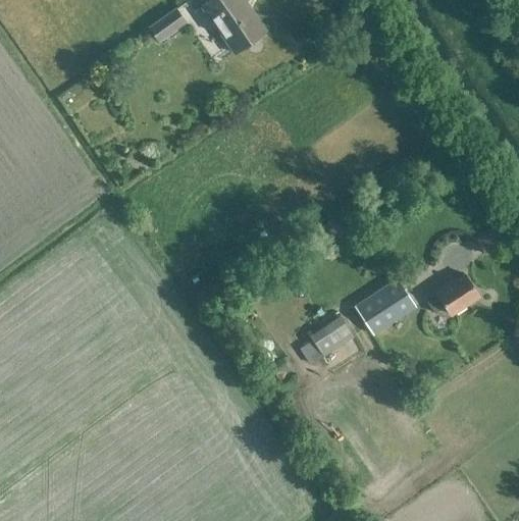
[(246,0),(207,0),(204,3),(202,4),(237,54),(268,32),(248,2),(246,0)]
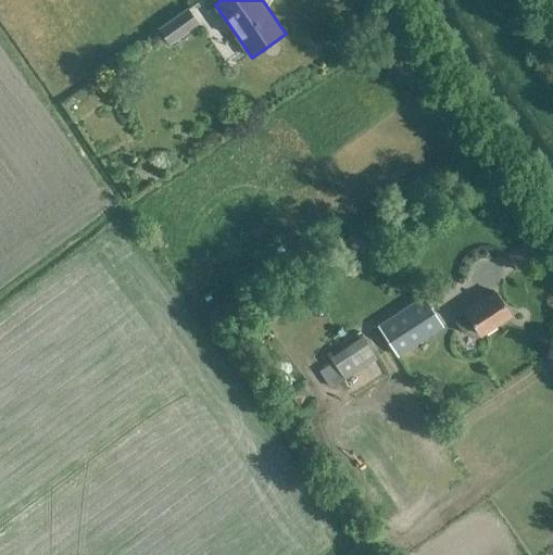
[(199,23),(190,10),(188,8),(159,27),(171,43),(199,23)]
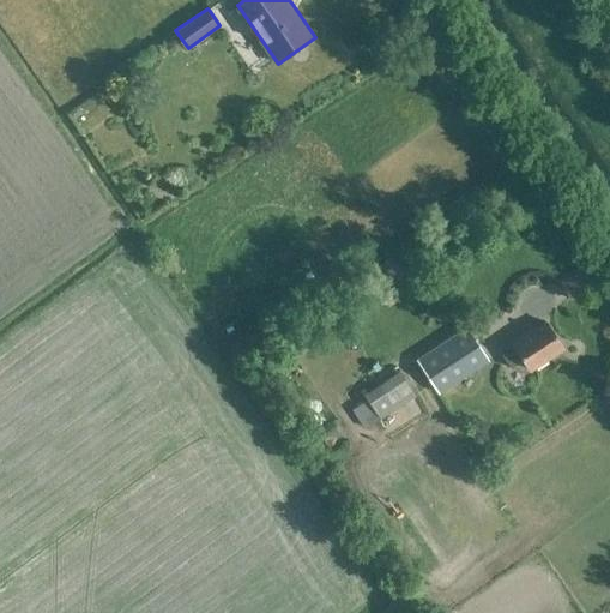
[(535,372),(567,350),(548,322),(514,343),(517,347),(503,355),(513,371),(527,361),(535,372)]
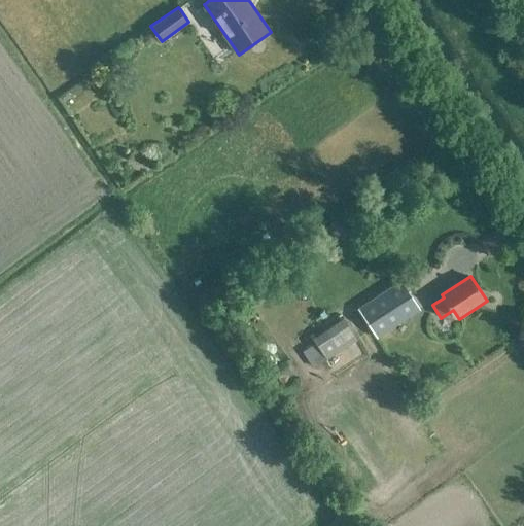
[(400,285),(373,304),(359,312),(377,339),(419,311),(400,285)]
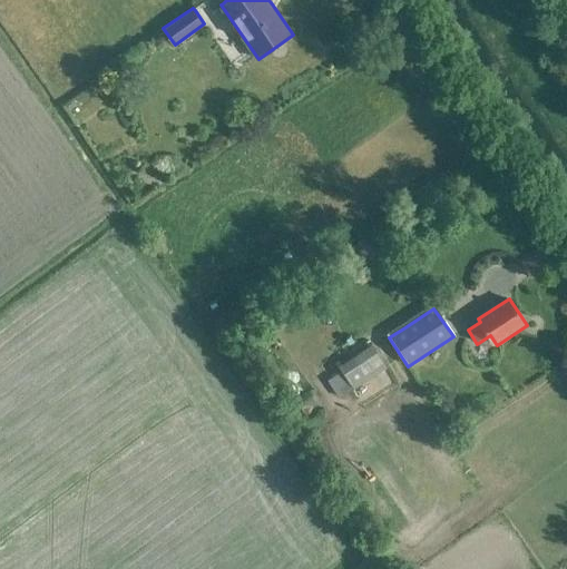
[(353,391),(355,393),(388,372),(384,366),(390,363),(382,351),(377,354),(372,347),(339,370),(341,373),(353,391)]
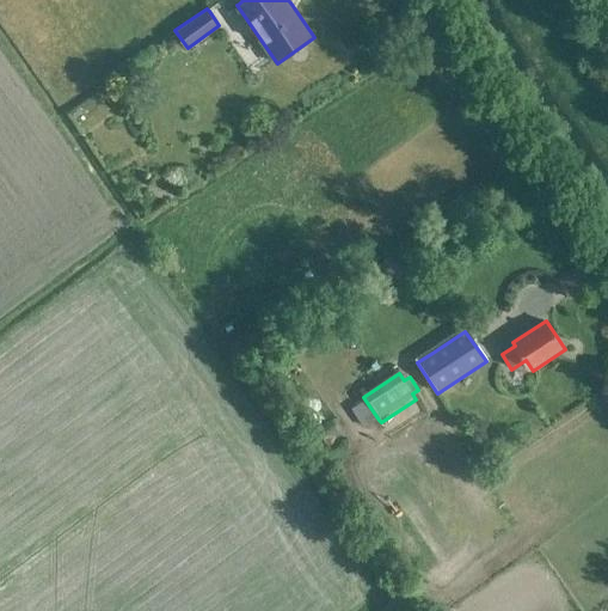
[(379,420),(366,401),(351,410),(364,429),(379,420)]
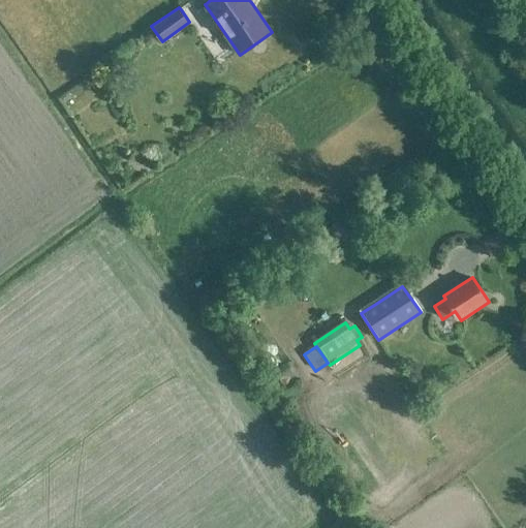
All buildings are outlined.
